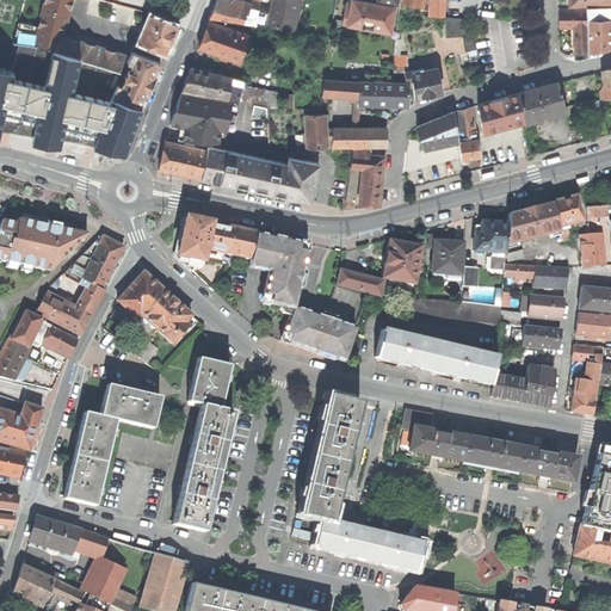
[(72,0),(44,0),(38,26),(35,45),(53,49),(59,51),(62,36),(72,0)]
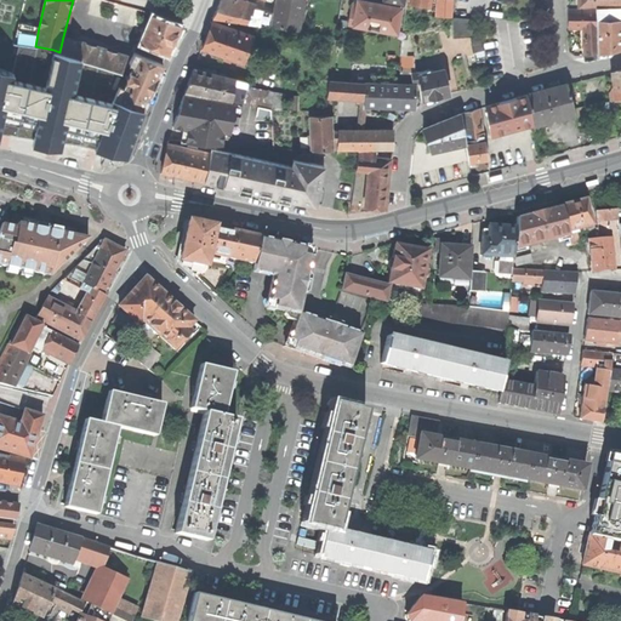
[(212,18),(248,23),(252,7),(254,4),(241,0),(220,0),(217,7),(212,18)]
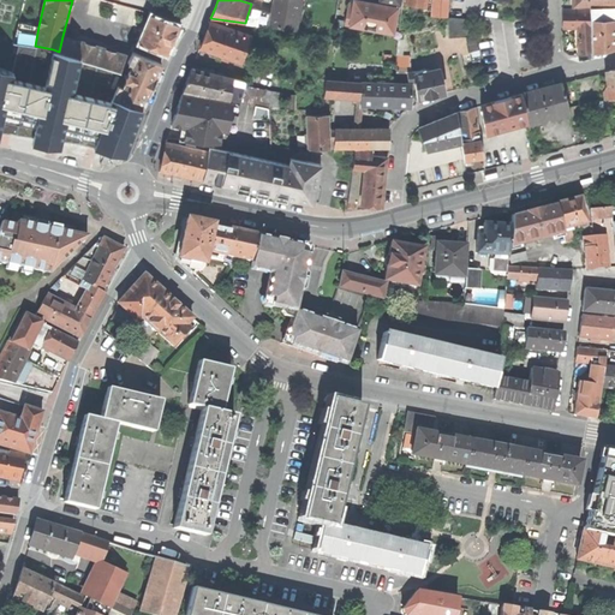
[(273,0),(270,12),(268,25),(296,30),(300,0),(273,0)]
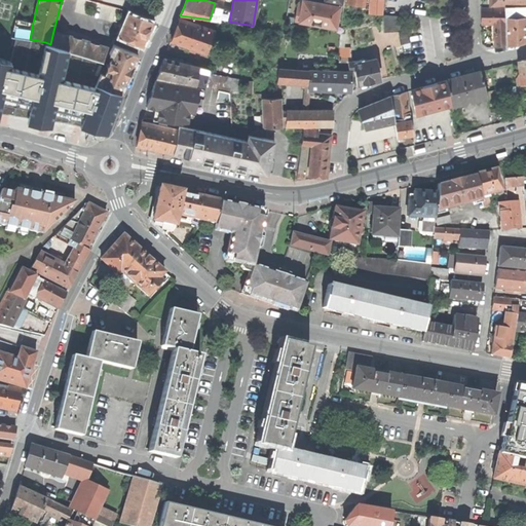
[(298,3),(295,21),(336,28),(339,6),(315,2),(304,0),(302,0),(302,4),(298,3)]
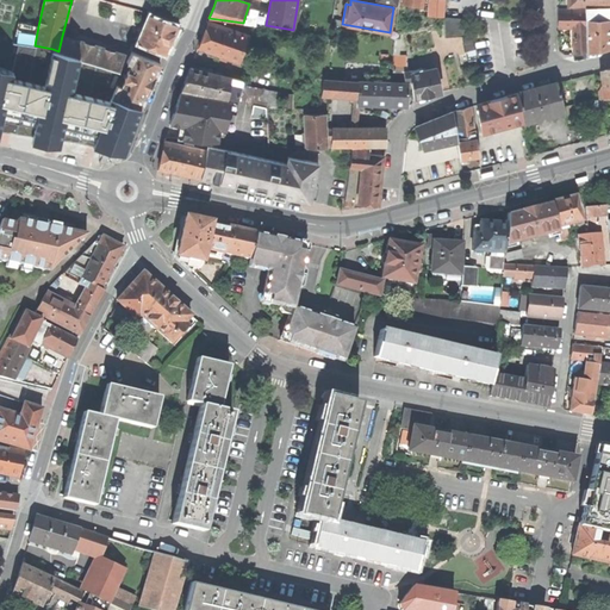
[(442,17),(443,17),(444,0),(443,0),(429,0),(428,16),(442,17)]
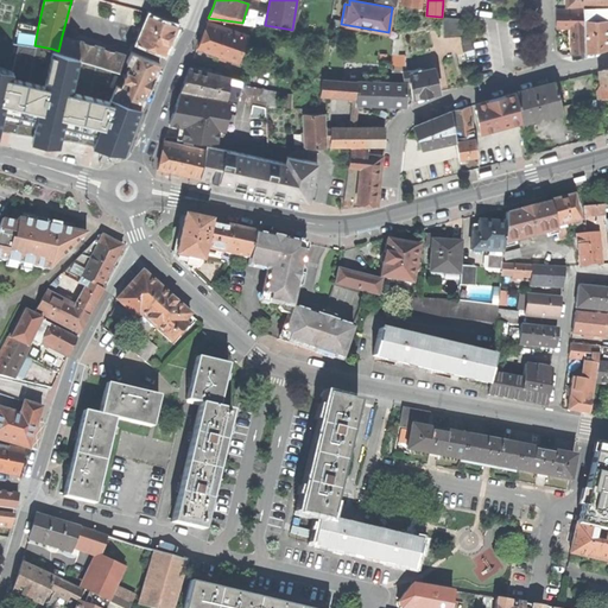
[(607,6),(584,7),(584,20),(606,20),(607,19),(607,6)]
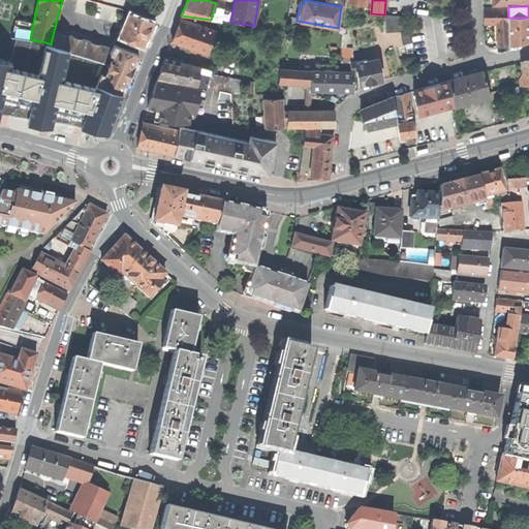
[(215,6),(211,20),(220,21),(230,22),(232,10),(215,6)]
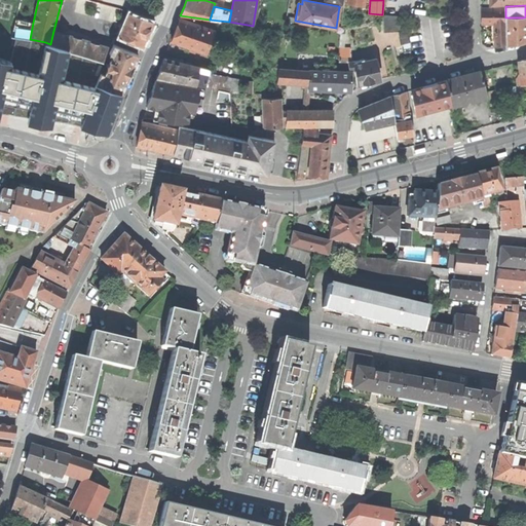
[(494,46),(505,44),(504,8),(481,8),(481,15),(481,24),(494,24),(494,46)]
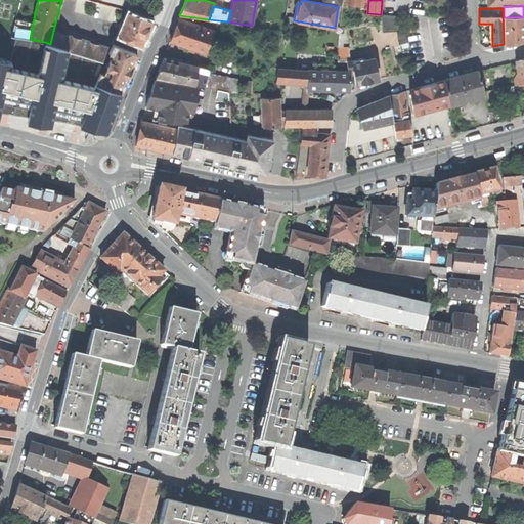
[(151,20),(129,12),(120,36),(142,44),(146,34),(151,20)]
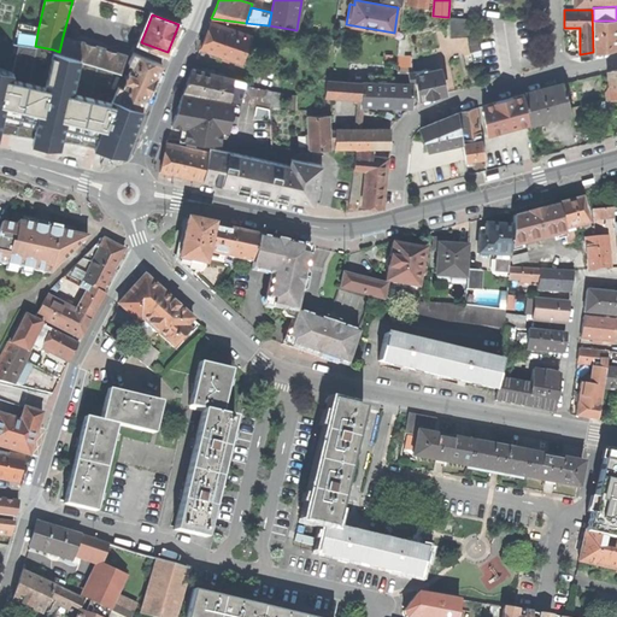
[(450,37),(469,36),(468,18),(448,17),(447,17),(450,37)]
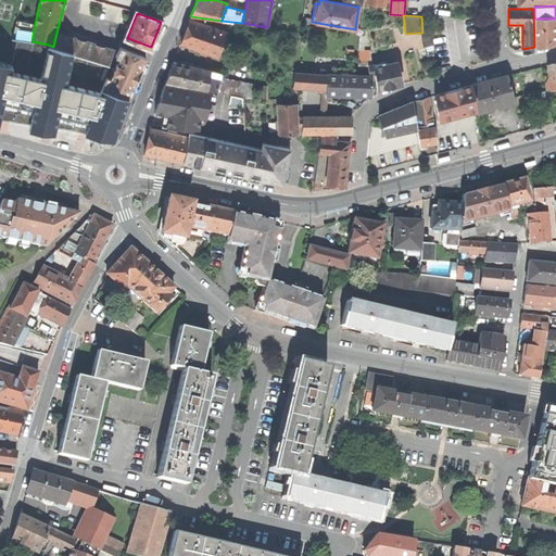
[(185,30),(180,43),(217,57),(227,30),(189,19),(185,30)]
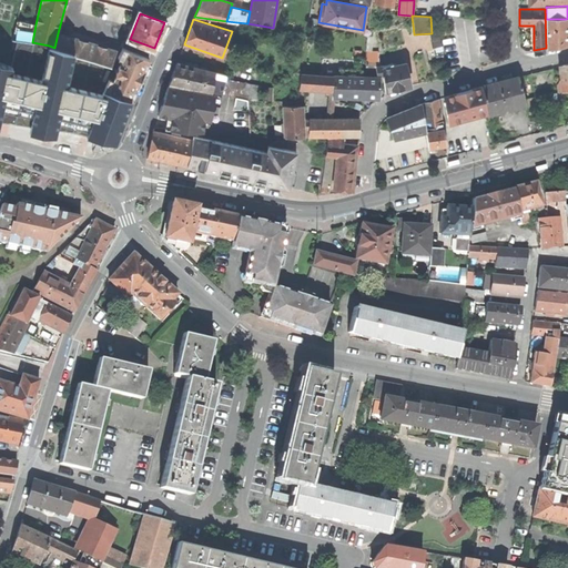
[(567,43),(566,19),(546,19),(547,48),(557,46),(567,43)]
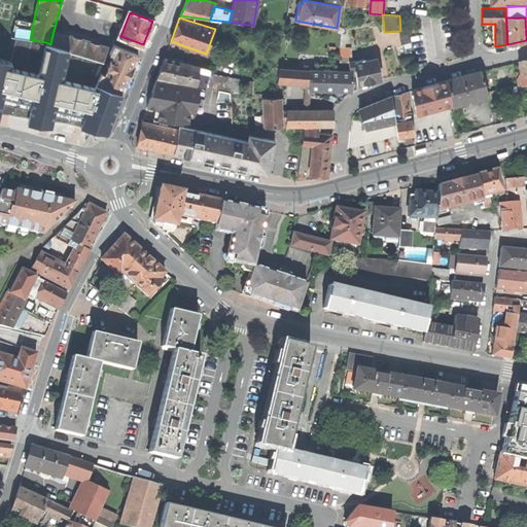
[(11,36),(30,39),(33,23),(15,19),(11,36)]
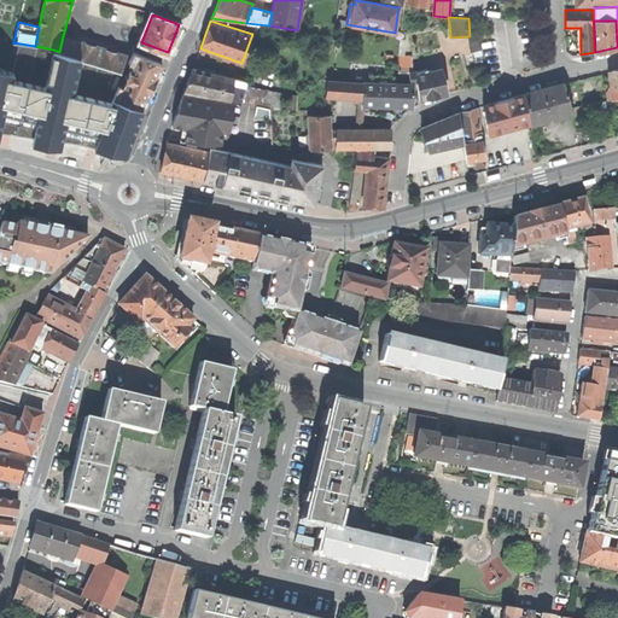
[(80,60),(121,74),(127,56),(104,48),(85,42),(63,36),(59,52),(81,58),(80,60)]
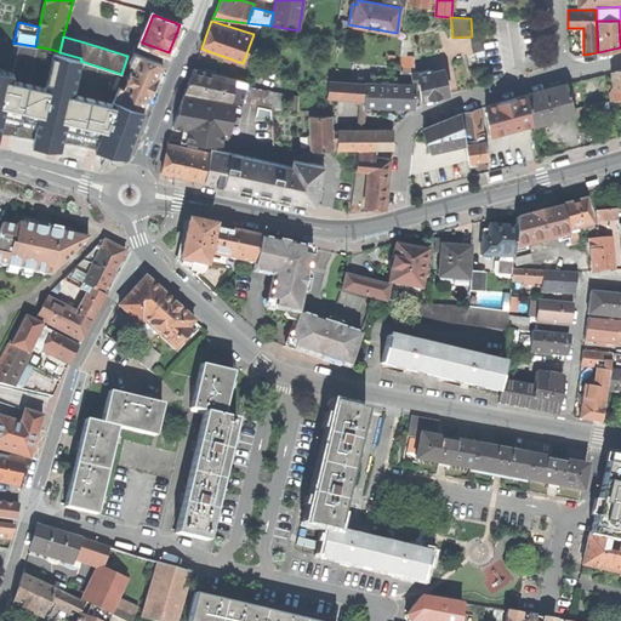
[(472,43),(473,52),(483,50),(482,41),(472,43)]
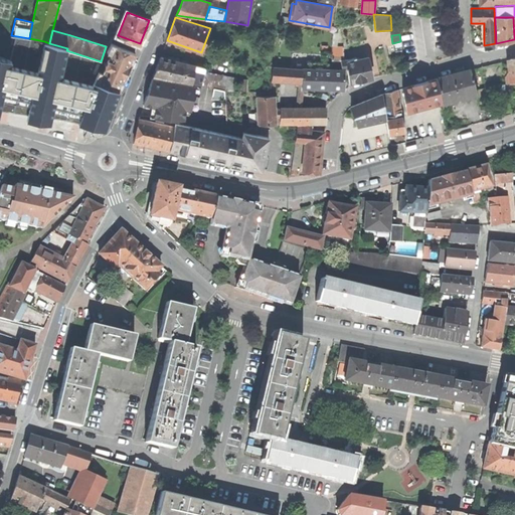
[(11,60),(0,56),(0,111),(43,117),(64,120),(105,130),(113,107),(119,91),(94,81),(93,84),(60,77),(66,50),(67,48),(44,41),(37,72),(9,65),(11,60)]
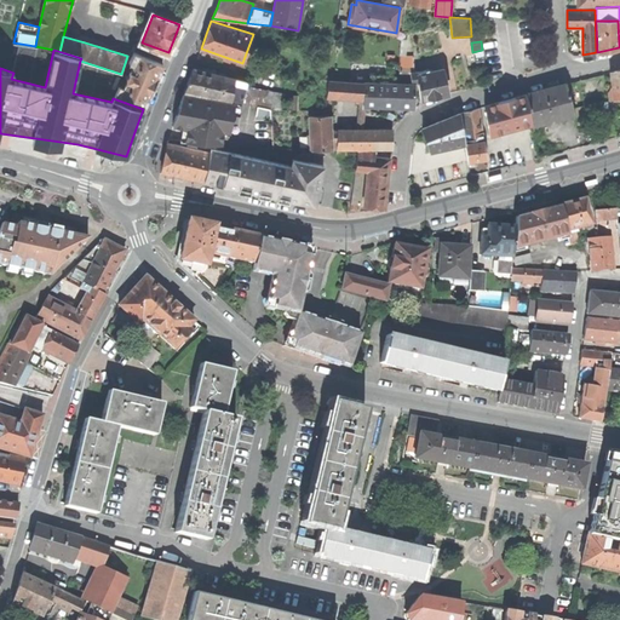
[(113,98),(143,109),(153,89),(162,64),(135,52),(130,62),(133,64),(131,72),(130,72),(126,80),(127,80),(124,89),(119,86),(113,98)]
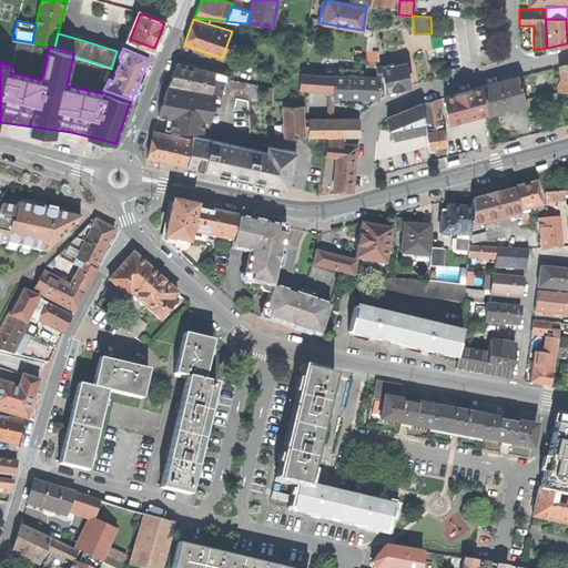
[(365,62),(375,63),(378,63),(377,51),(366,50),(365,62)]
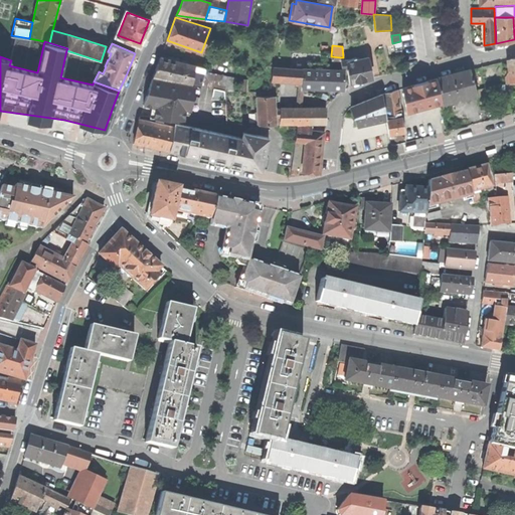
[(340,59),(340,57),(331,56),(330,68),(347,68),(346,61),(346,58),(340,59)]
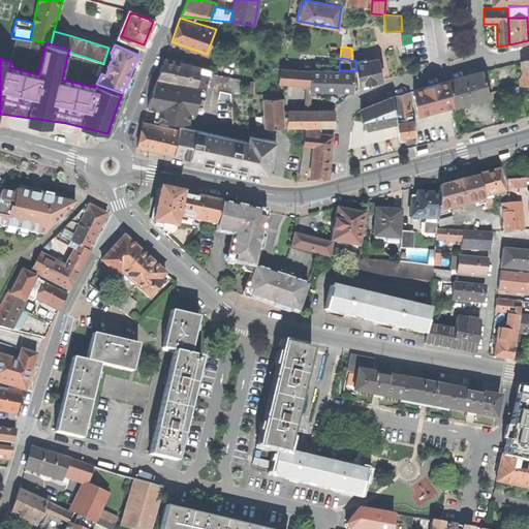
[(197,86),(200,67),(164,59),(161,69),(157,78),(197,86)]
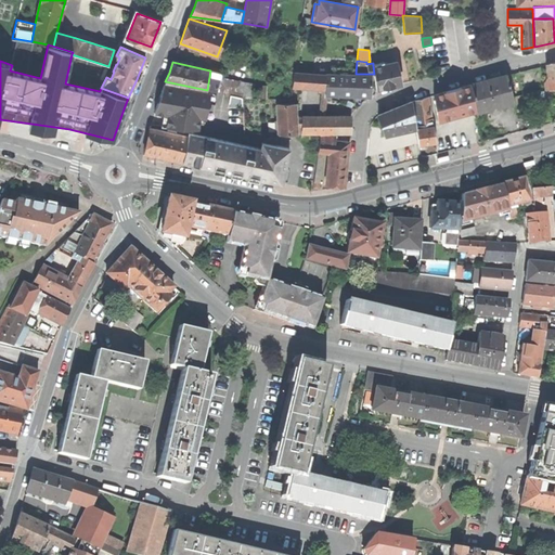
[(374,74),(376,89),(388,87),(401,84),(396,62),(384,64),(381,64),(373,66),(374,74)]
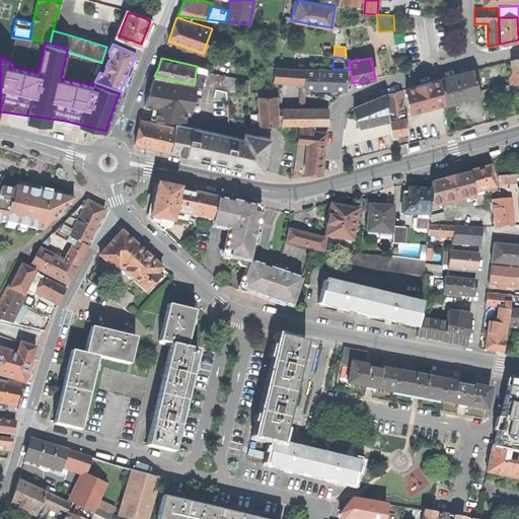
[(510,82),(518,81),(518,58),(517,59),(511,61),(512,74),(510,82)]
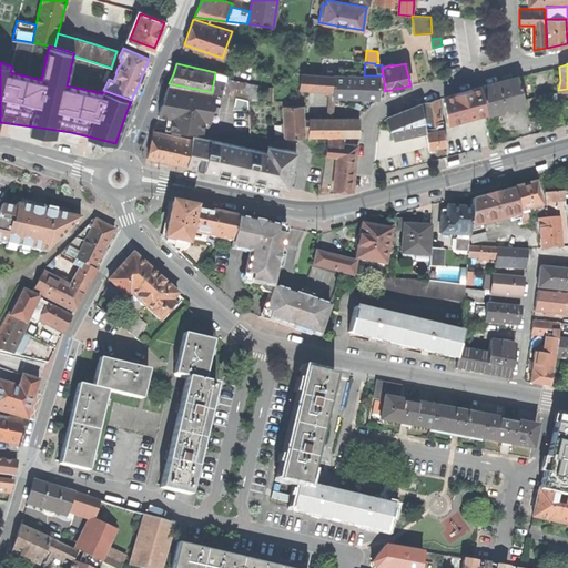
[(338,68),(338,77),(359,77),(359,68),(338,68)]
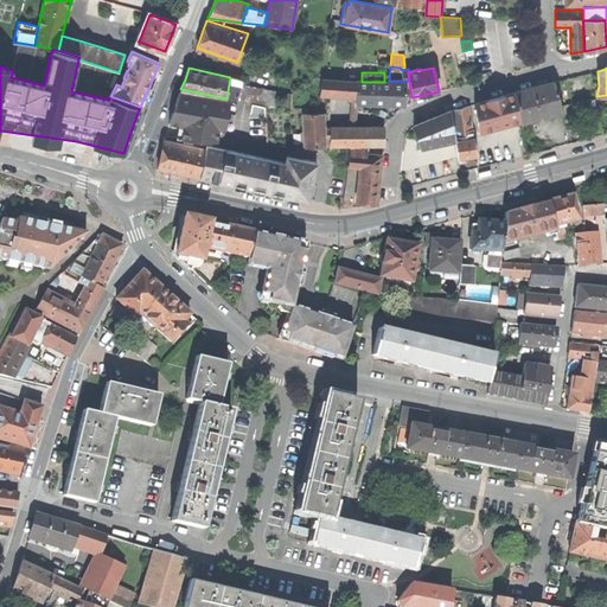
[(240,84),(241,80),(230,77),(227,98),(237,101),(240,84)]
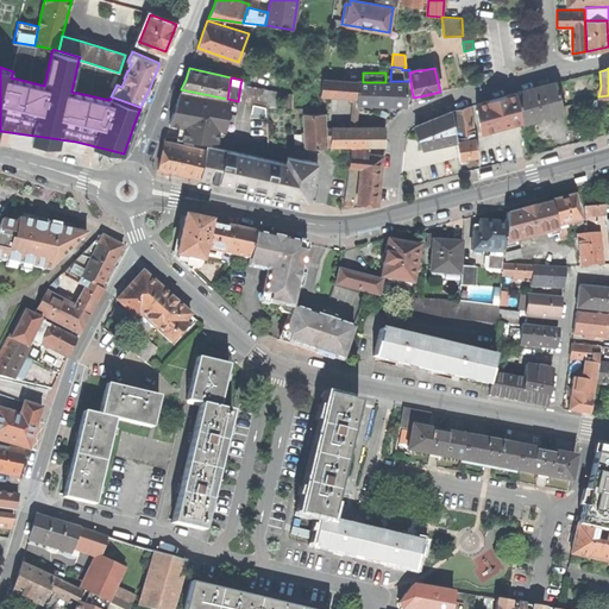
[(339,95),(357,96),(357,82),(322,79),(321,94),(339,95)]
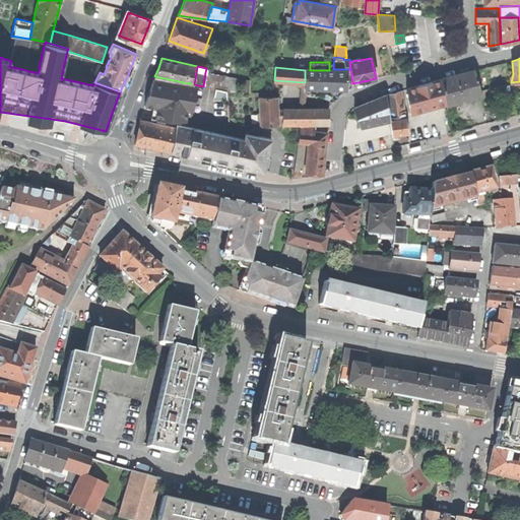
[(310,70),(305,70),(305,82),(305,87),(310,87),(329,88),(346,88),(347,71),(329,70),(310,70)]
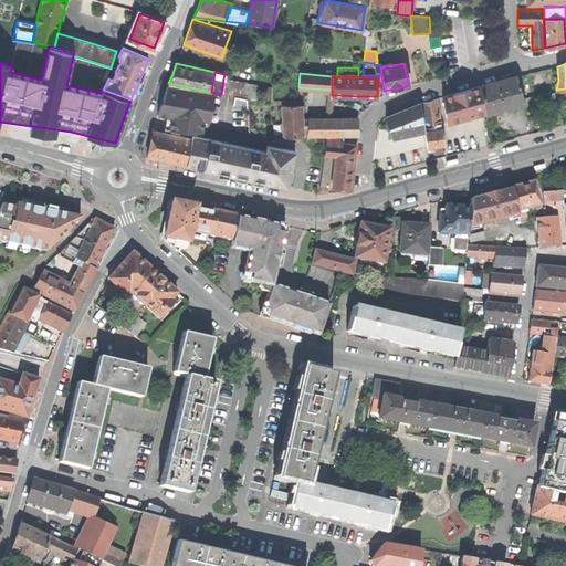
[(517,76),(480,86),(485,112),(485,113),(505,107),(524,103),(517,76)]
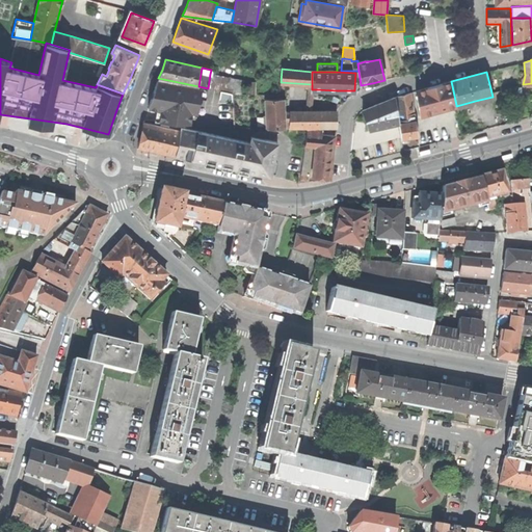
[(220,76),(210,74),(208,88),(217,90),(220,76)]
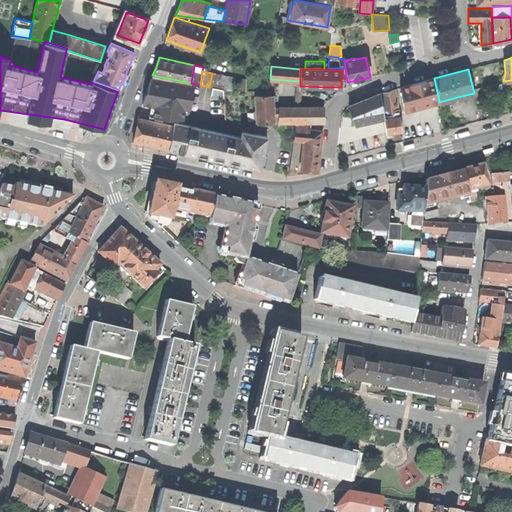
[(234,77),(212,73),(209,87),(213,88),(224,90),(232,90),(234,77)]
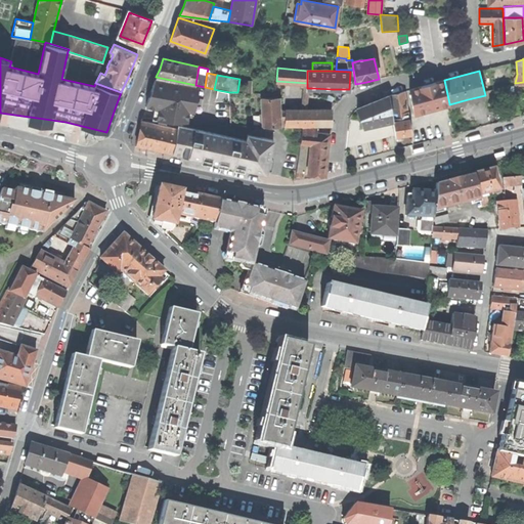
[(157,120),(187,122),(188,111),(194,111),(198,96),(197,96),(191,95),(192,87),(193,87),(155,80),(148,99),(145,106),(159,108),(157,120)]
